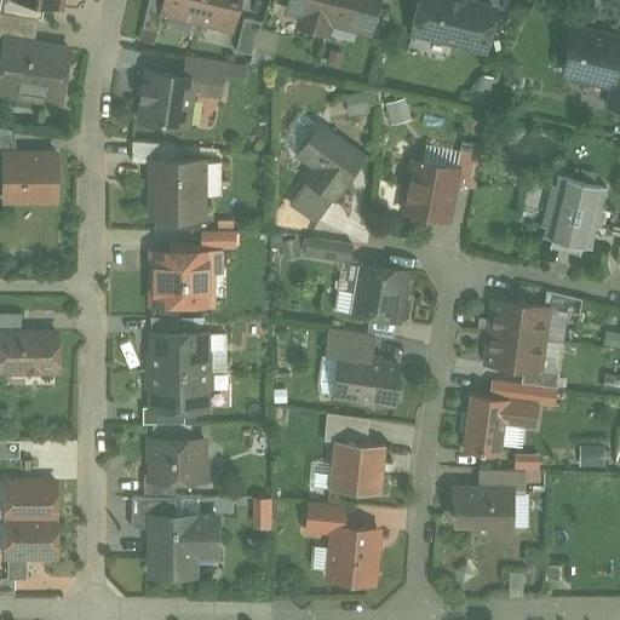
[(45,4),(23,0),(0,0),(0,4),(0,12),(38,18),(41,18),(45,4)]
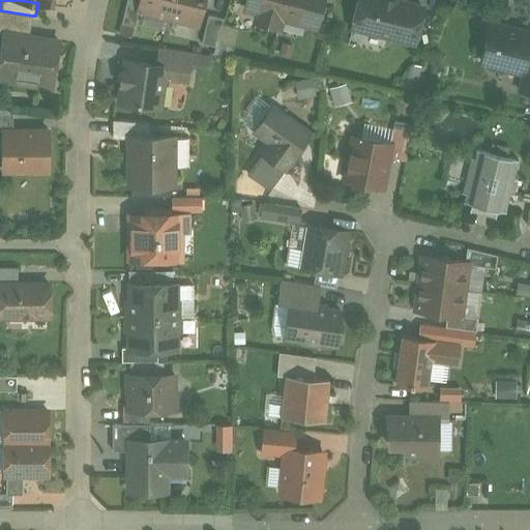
[(140,0),(126,0),(121,24),(135,27),(139,10),(138,9),(140,0)]
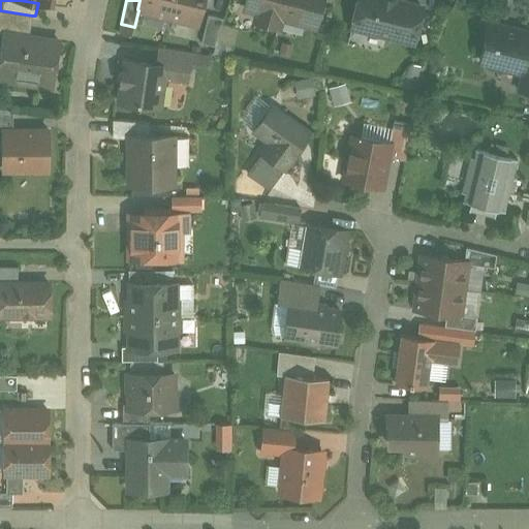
[(172,0),(139,0),(137,9),(138,10),(167,17),(172,0)]
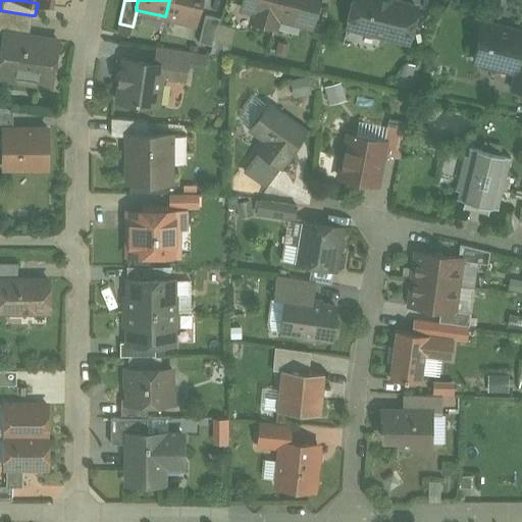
[(201,0),(169,0),(165,16),(196,23),(201,0)]
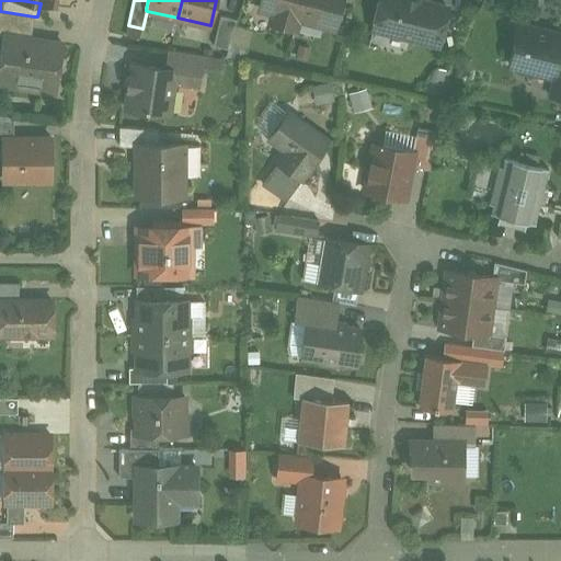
[(262,0),(260,9),(274,13),(271,23),(295,30),(298,19),(334,29),(335,20),(339,19),(342,6),(341,2),(341,0),(262,0)]
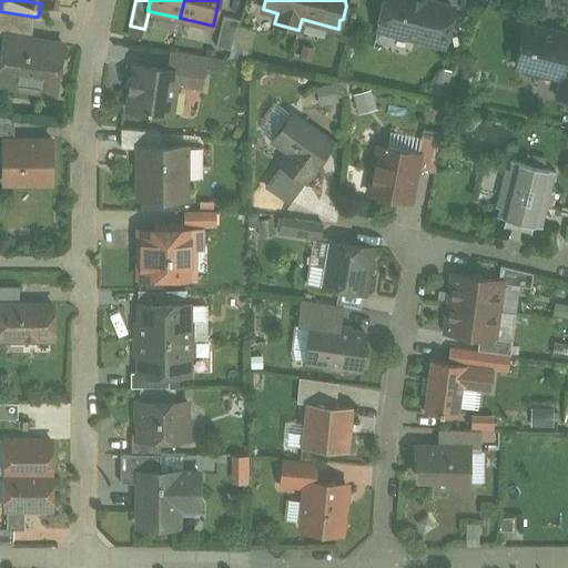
[(429,2),(419,0),(384,0),(377,29),(421,39),(429,2)]
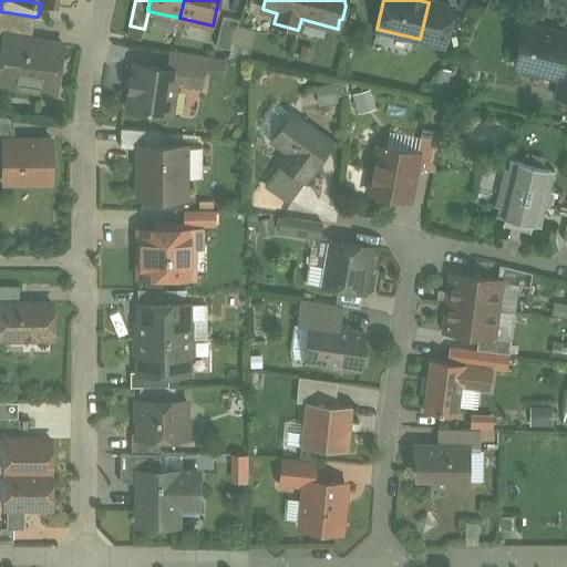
[(453,8),(429,2),(420,39),(443,45),(453,8)]
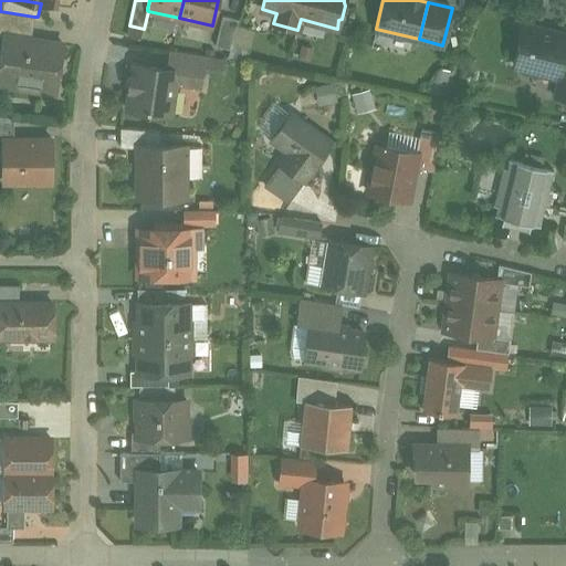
[(0,11),(0,35),(4,37),(4,35),(31,40),(34,17),(0,11)]
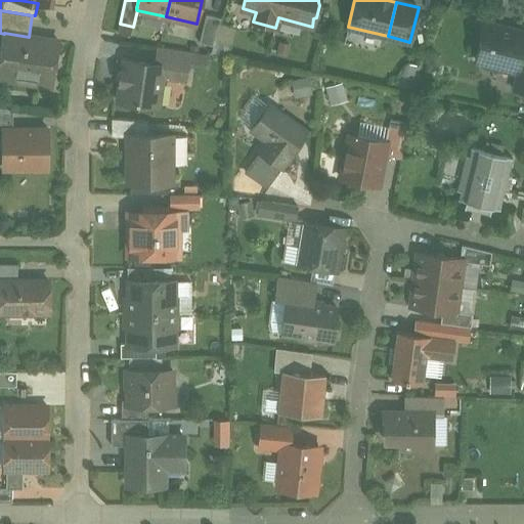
[(221,18),(206,14),(200,42),(213,46),(221,18)]
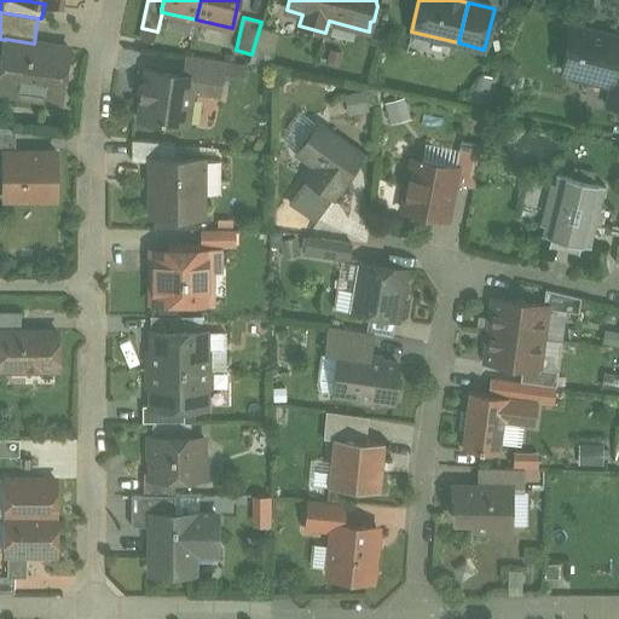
[(618,62),(618,39),(573,28),(562,70),(570,71),(573,77),(590,82),(595,79),(612,82),(614,82),(618,64),(618,62)]
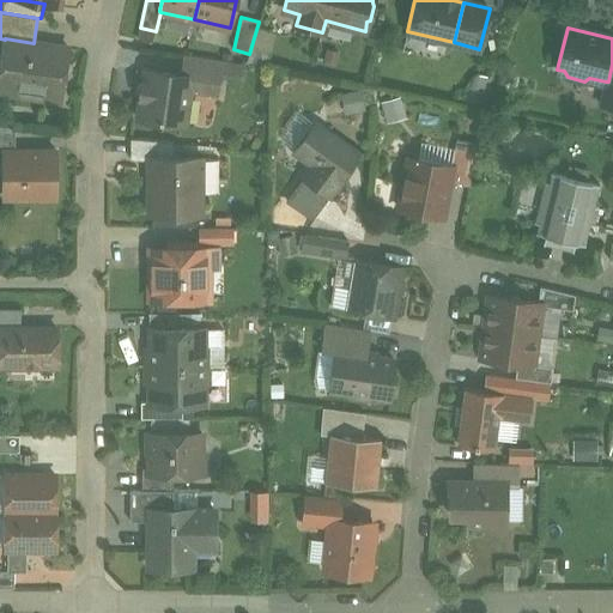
[(34,43),(5,38),(5,40),(0,70),(0,91),(60,101),(68,48),(34,43)]
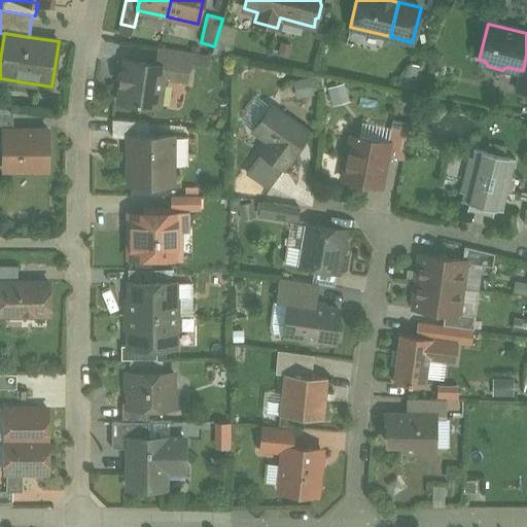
[(192,51),(157,46),(154,65),(166,66),(164,78),(187,82),(192,51)]
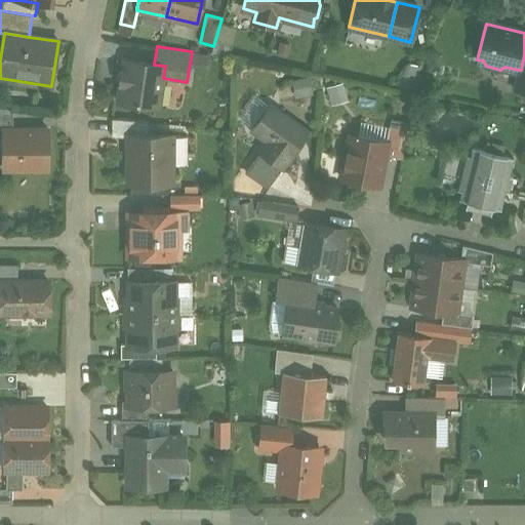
[(524,53),(524,54),(521,70),(519,70),(515,89),(524,91),(524,53)]
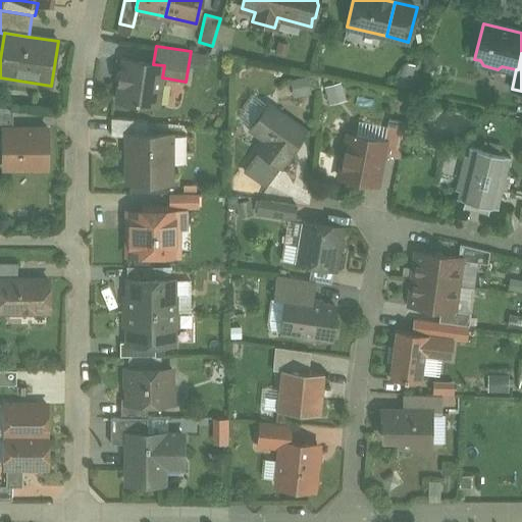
[(153,64),(122,59),(121,70),(116,73),(115,81),(119,84),(116,101),(158,107),(162,77),(164,65),(153,64)]
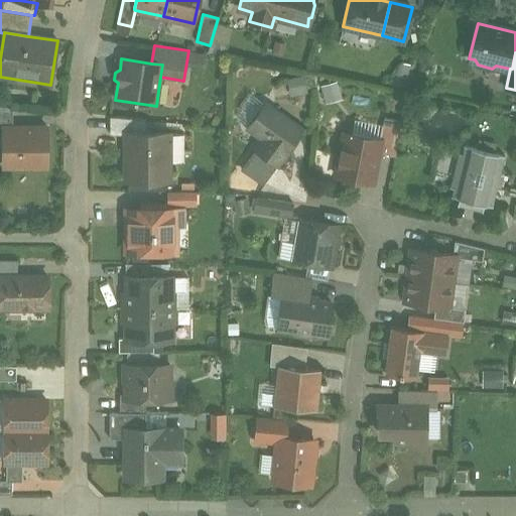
[(300,129),(262,102),(253,114),(256,117),(248,128),(263,139),(256,149),(278,164),(286,152),(284,151),(300,129)]
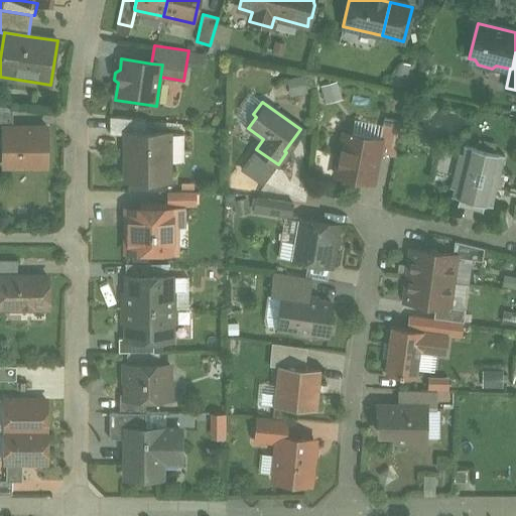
[(12,108),(0,106),(0,129),(3,129),(3,127),(13,127),(12,108)]
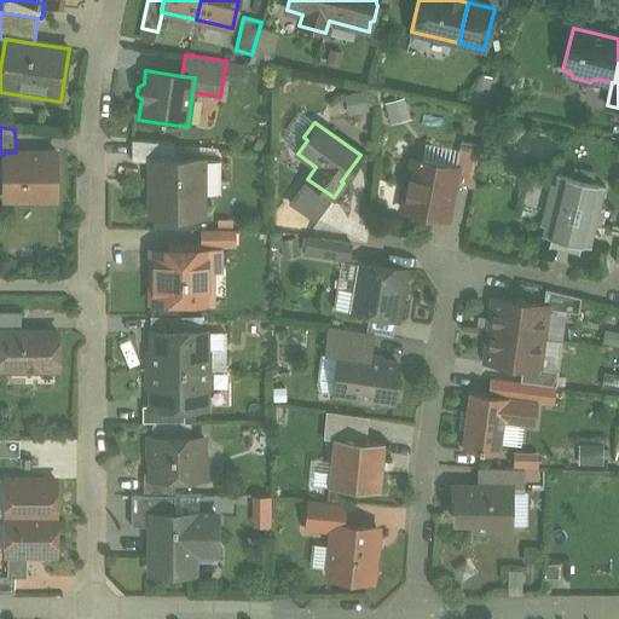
[(175,144),(132,139),(132,161),(151,161),(151,160),(175,160),(175,144)]
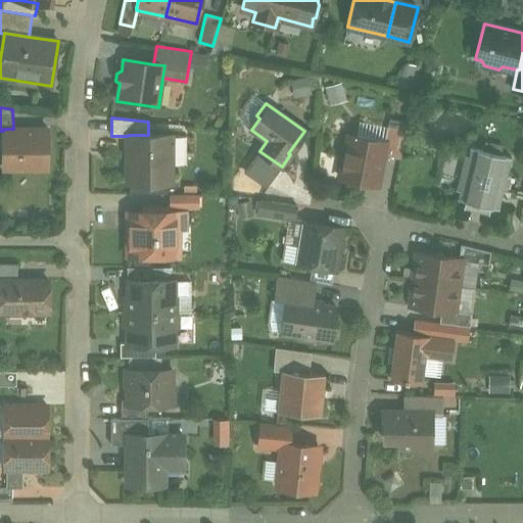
[(407,123),(389,120),(386,135),(405,139),(407,123)]
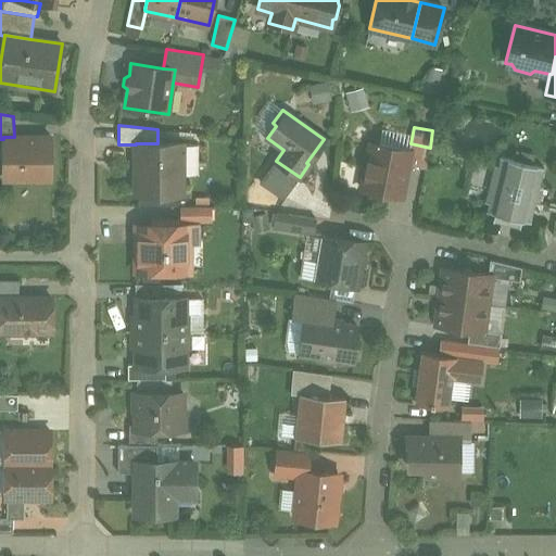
[(14,137),(3,137),(3,139),(3,179),(51,179),(51,138),(14,137)]
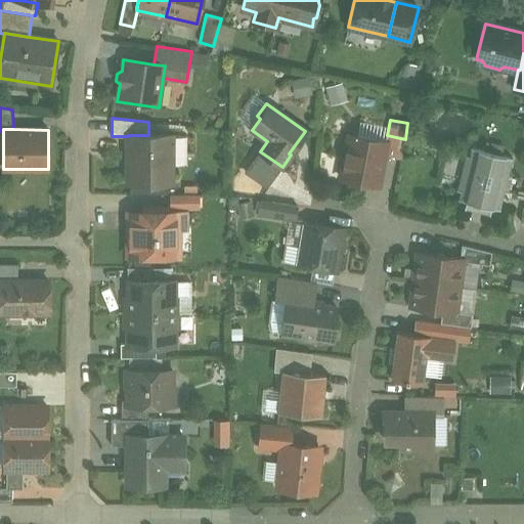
[(386,141),(350,134),(347,155),(343,157),(342,164),(344,167),(342,180),(377,186),(383,156),(386,141)]
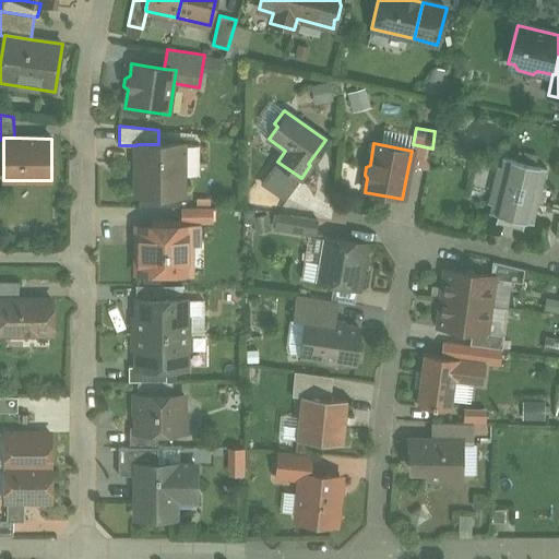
[(158,144),(137,144),(137,145),(137,194),(182,194),(182,145),(158,144)]
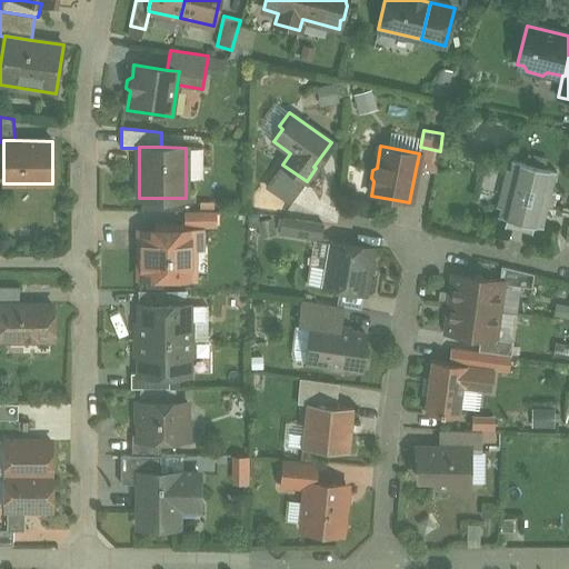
[(440,151),(420,147),(419,153),(416,169),(436,172),(440,151)]
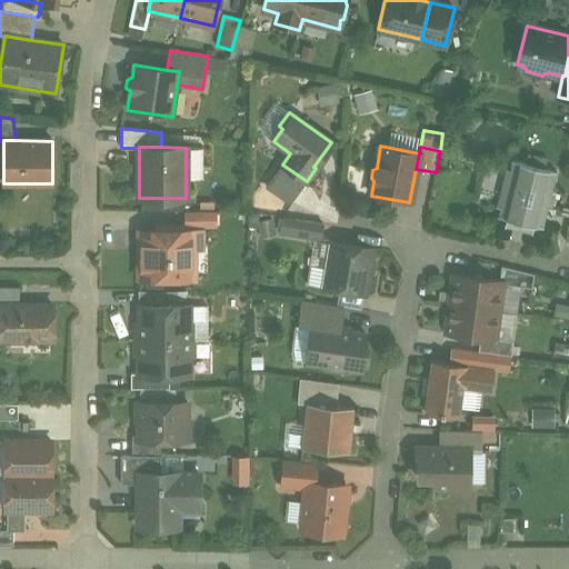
[(557,172),(511,161),(511,162),(509,170),(506,169),(496,207),(500,208),(498,217),(498,216),(497,217),(507,219),(505,228),(532,235),(535,226),(543,228),(543,227),(548,209),(551,210),(556,192),(551,191),(557,173),(557,172)]
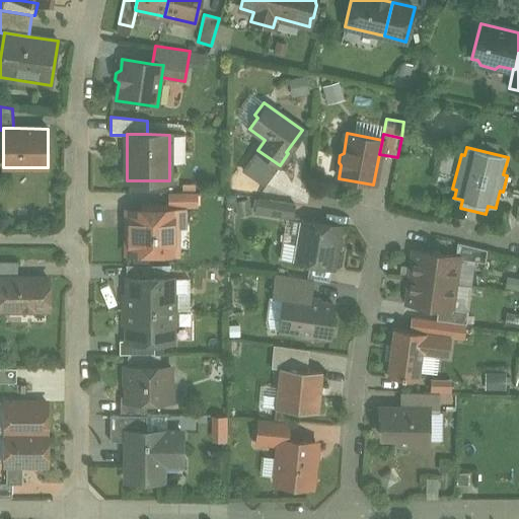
[(280,165),(257,150),(252,157),(261,162),(251,175),(266,186),(280,165)]
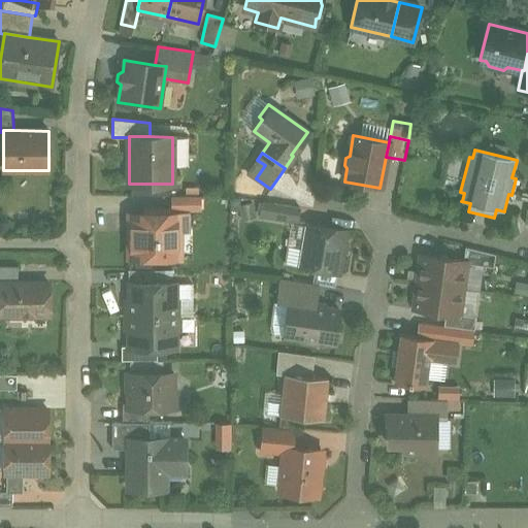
[(265,165),(257,160),(248,173),(256,178),(265,165)]
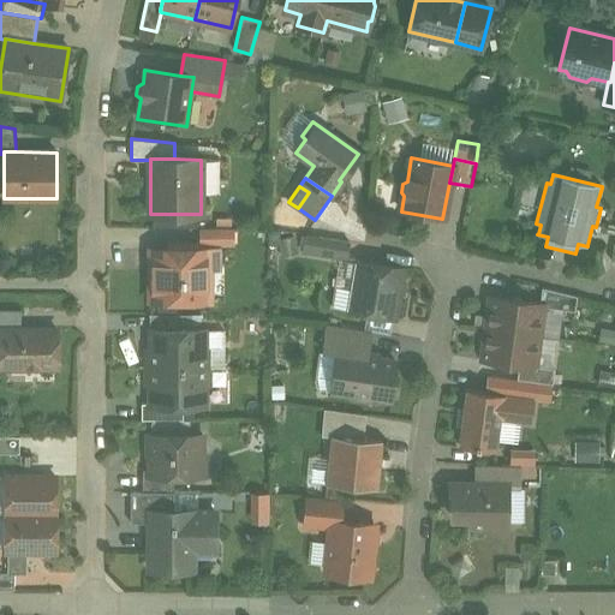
[(233,228),(199,228),(199,244),(233,245),(233,228)]
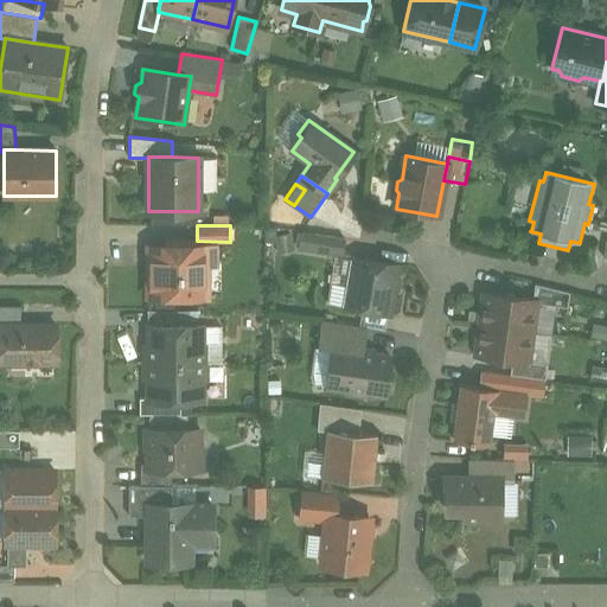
[(344,238),(302,231),(300,248),(342,255),(344,238)]
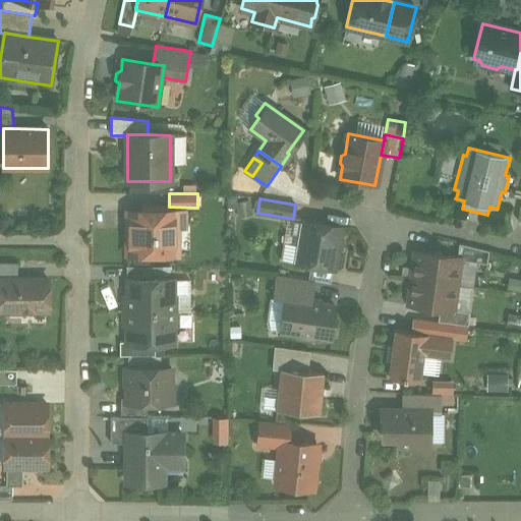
[(164,207),(142,206),(142,211),(127,211),(127,254),(179,254),(179,244),(176,244),(176,228),(185,228),(185,212),(164,211),(164,207)]
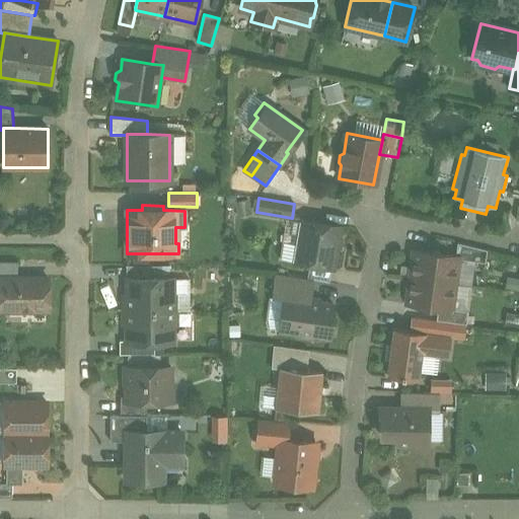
[(339,227),(303,221),(301,236),(297,238),(295,245),(299,250),(304,251),(302,264),(331,269),(339,227)]
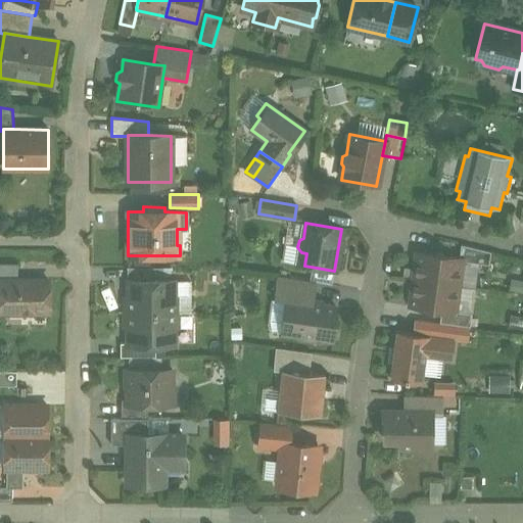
[(490,252),(461,245),(459,257),(463,258),(463,262),(489,266),(490,252)]
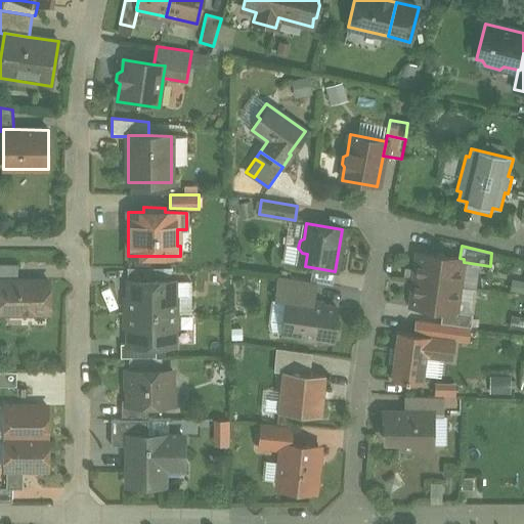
[(460,258),(417,253),(409,307),(442,312),(456,313),(456,312),(464,262),(464,259),(460,258)]
